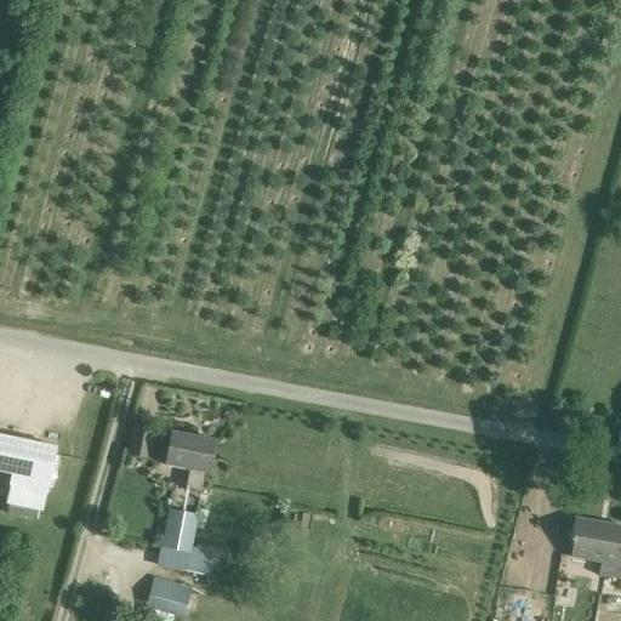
[(148,459),(154,429),(135,426),(129,454),(148,459)]
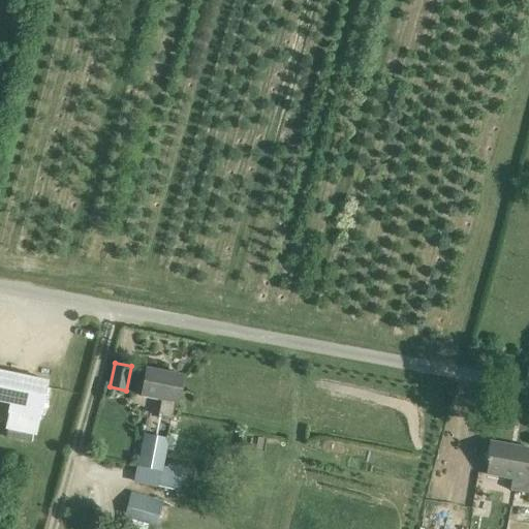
[(178,404),(183,376),(147,369),(141,397),(161,401),(158,416),(172,419),(175,403),(178,404)]
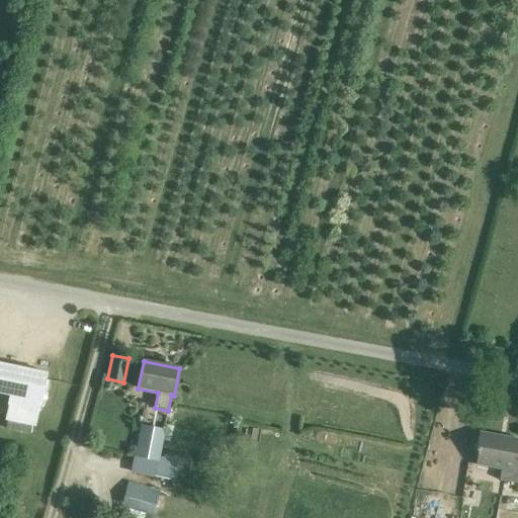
[(39,411),(48,373),(0,363),(0,394),(9,396),(8,405),(39,411)]
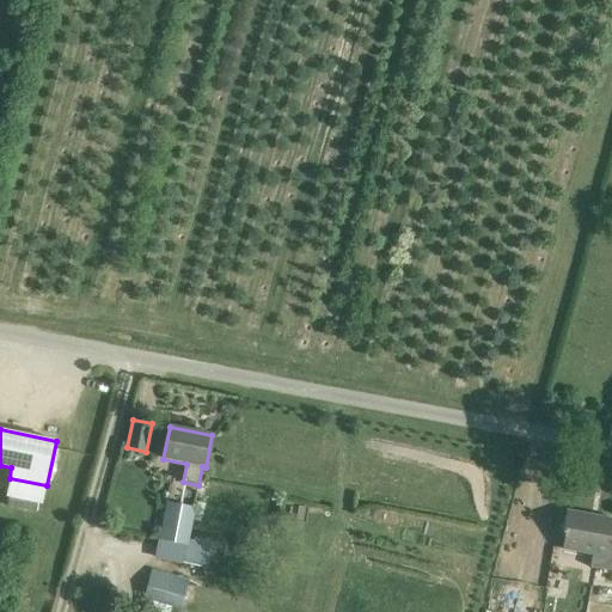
[(194,507),(169,502),(161,539),(161,542),(187,546),(187,542),(194,507)]
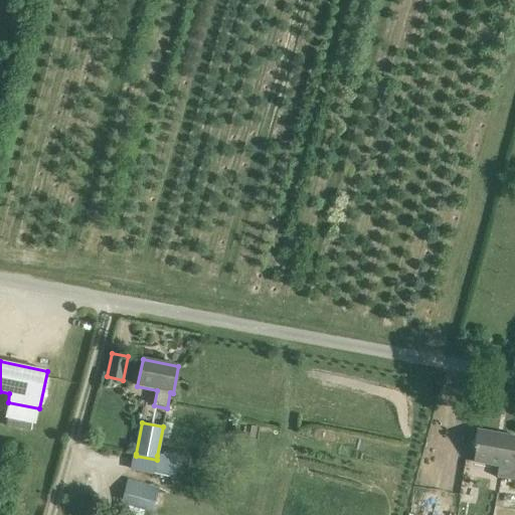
[(171,432),(173,424),(164,422),(163,430),(171,432)]
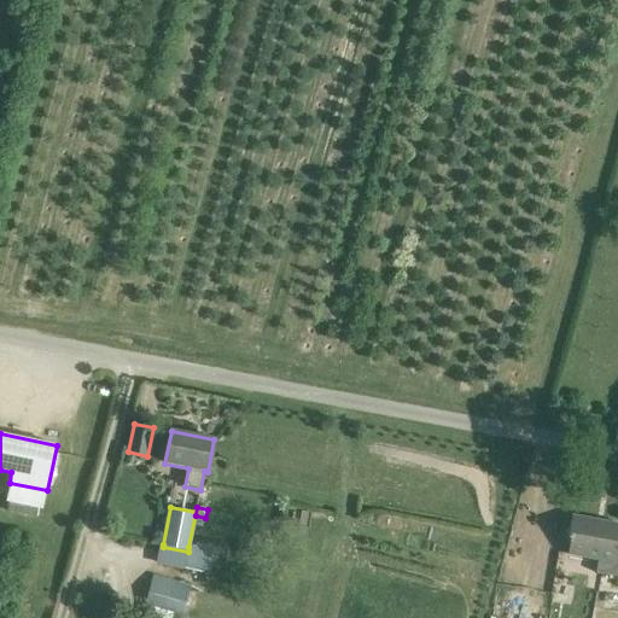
[(617,524),(605,522),(572,516),(571,520),(567,538),(571,540),(567,554),(599,560),(595,573),(617,577),(617,524)]
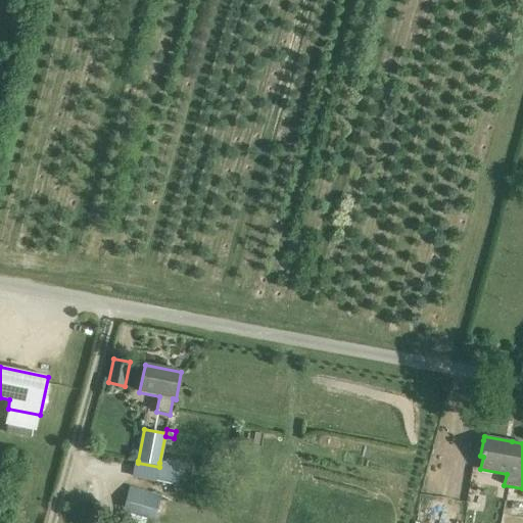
[(164,464),(159,463),(159,467),(156,482),(172,485),(175,471),(177,463),(165,460),(164,464)]
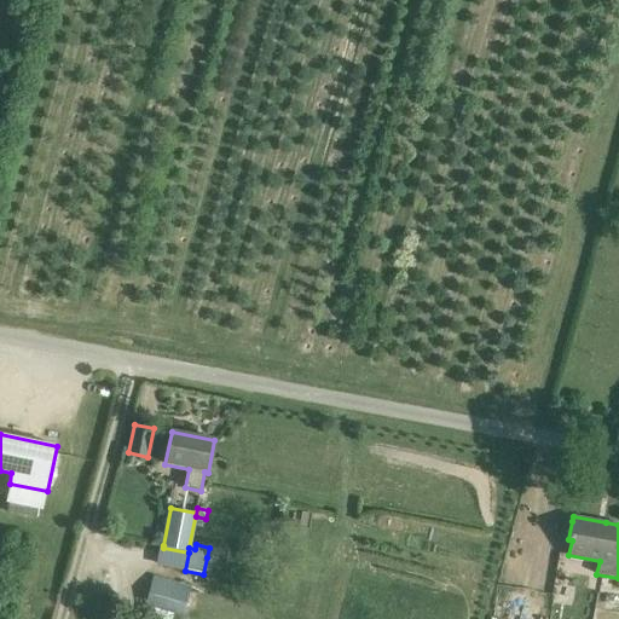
[(179,590),(151,583),(145,605),(184,615),(190,593),(179,590)]
